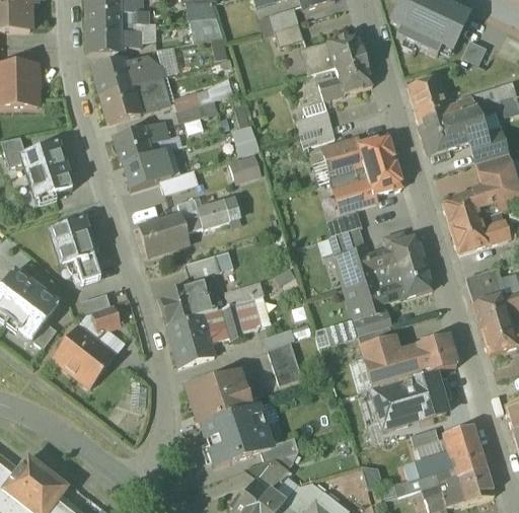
[(89,23),(132,23),(132,12),(148,12),(148,11),(140,11),(140,0),(87,0),(88,23),(89,23)]
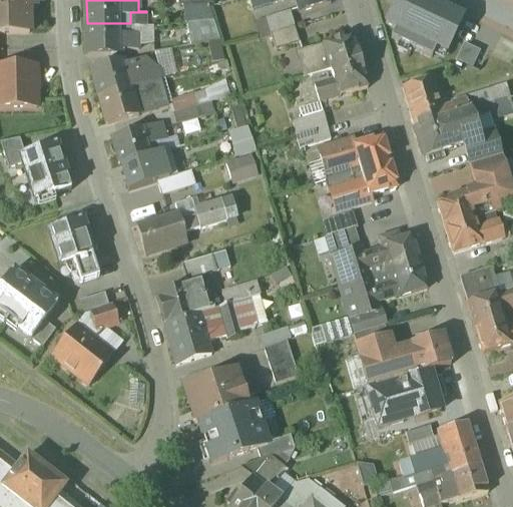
[(208,0),(193,1),(193,6),(189,6),(190,19),(213,17),(208,0)]
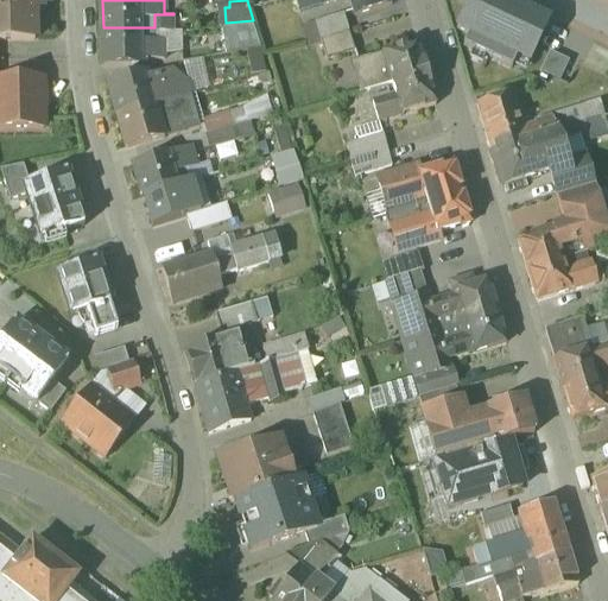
[(321,0),(321,1),(324,0),(352,0),(355,11),(392,0),(321,0)]
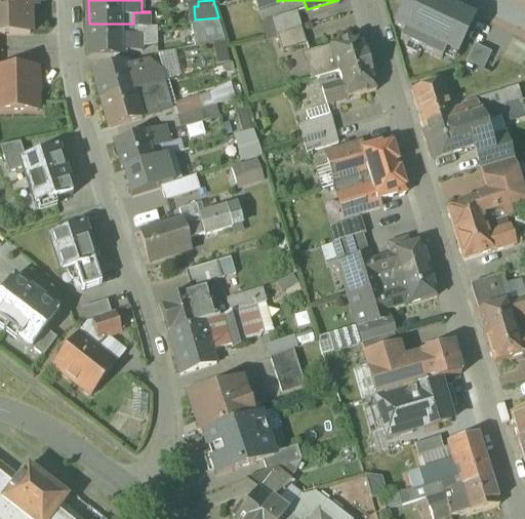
[(473,13),(444,0),(403,0),(394,21),(404,26),(400,35),(441,54),(446,45),(456,49),(473,13)]
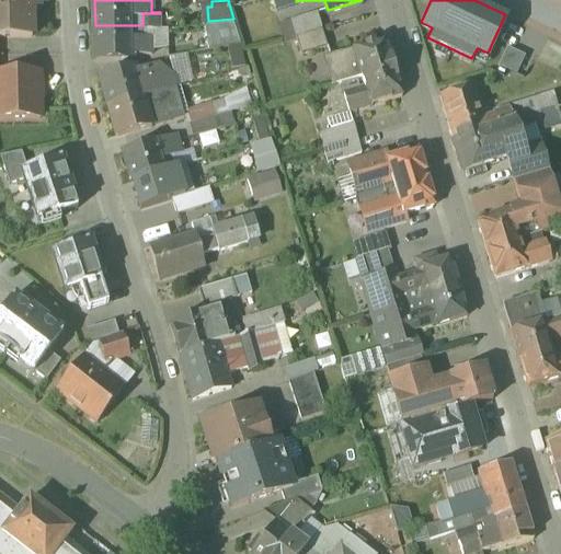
[(0,3),(0,32),(32,32),(32,3),(0,3)]
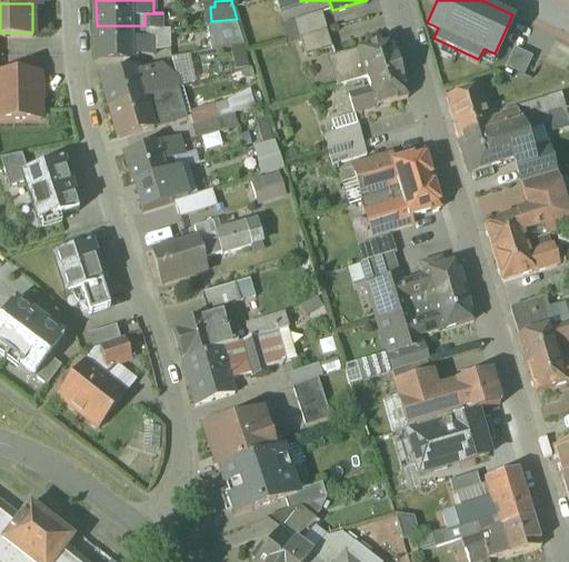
[(321,8),(296,16),(301,33),(327,26),(321,8)]
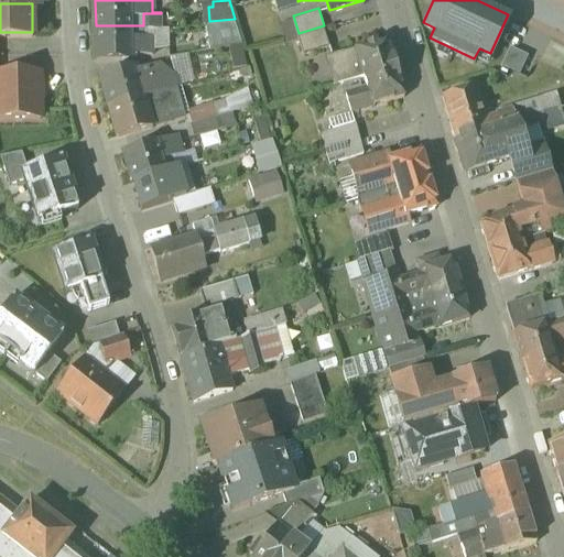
[(209,21),(206,21),(209,46),(242,41),(235,19),(209,21)]
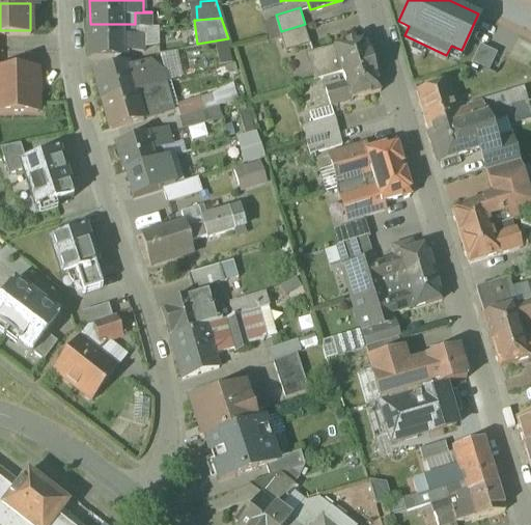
[(135,24),(91,24),(91,52),(123,52),(123,47),(144,47),(143,31),(135,31),(135,24)]
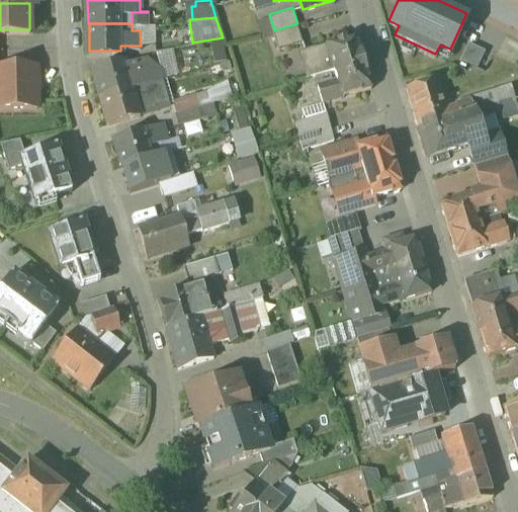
[(297,23),(274,30),(278,47),(303,39),(297,23)]
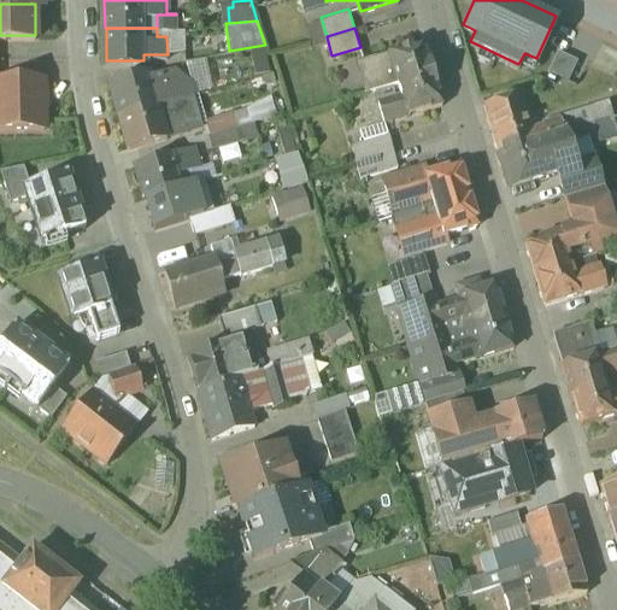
[(424,37),(388,48),(388,50),(362,57),(371,88),(398,80),(434,69),(424,37)]
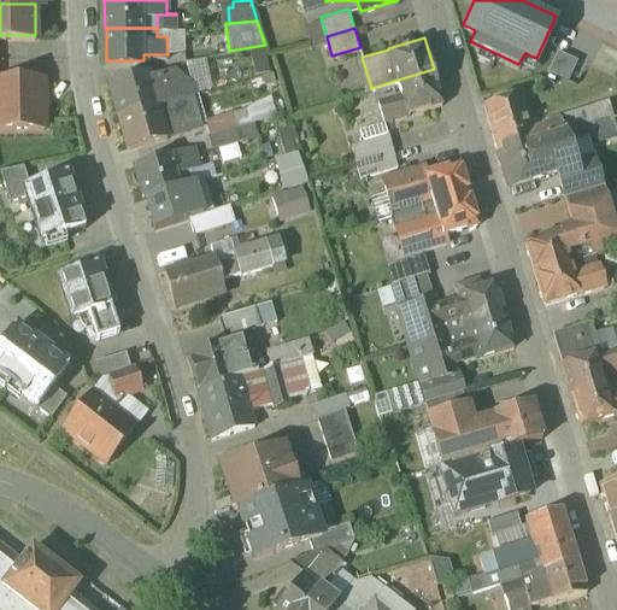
[(557,47),(547,66),(568,75),(576,57),(557,47)]
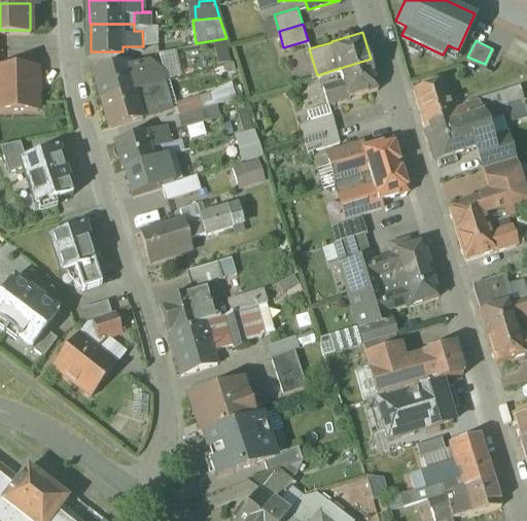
[(219,59),(231,58),(229,41),(217,43),(219,59)]
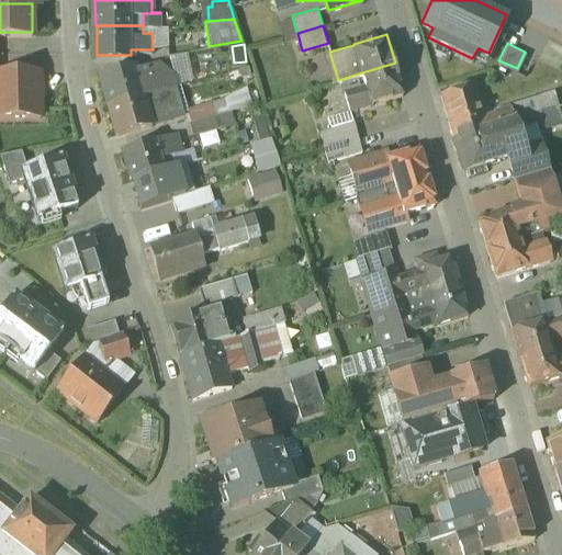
[(157,63),(136,69),(135,64),(101,74),(110,103),(170,86),(177,83),(175,75),(169,69),(160,72),(157,63)]
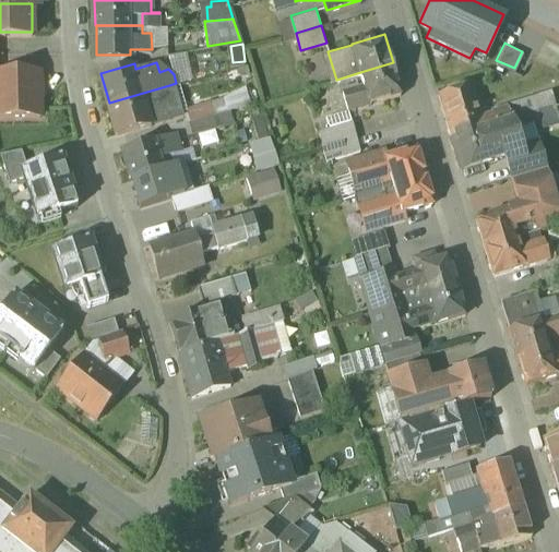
[(393,62),(360,72),(364,82),(369,100),(370,99),(401,91),(401,92),(402,91),(393,62)]
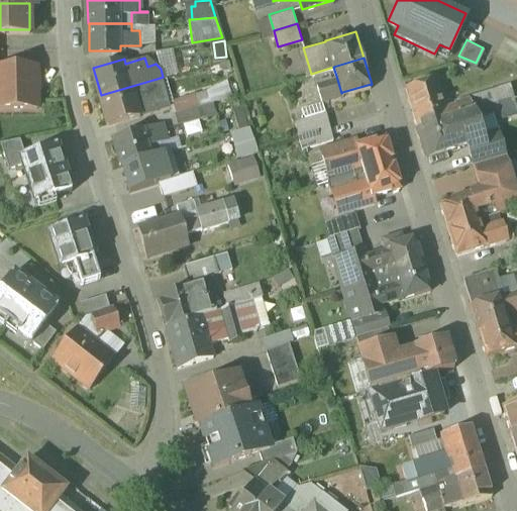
[(0,105),(37,105),(36,65),(0,65),(0,105)]
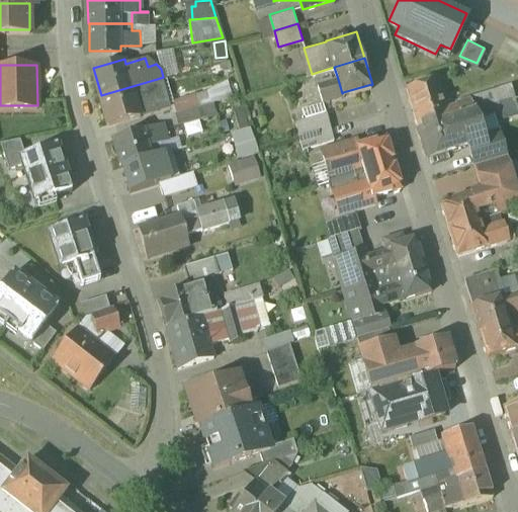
[(438,75),(407,85),(419,124),(419,125),(515,95),(516,95),(511,82),(455,100),(455,102),(447,105),(438,75)]
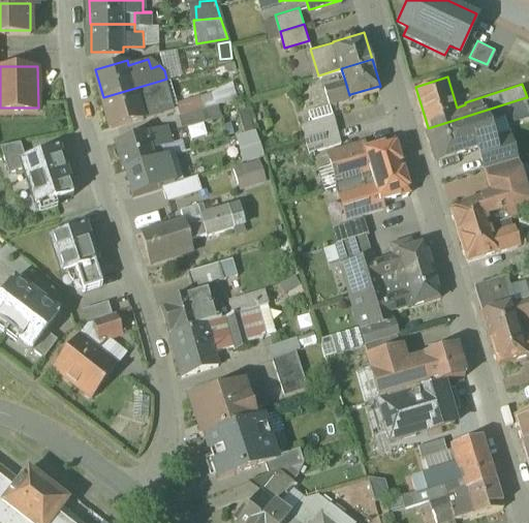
[(344,78),(324,84),(330,101),(350,95),(350,94),(349,95),(344,78)]
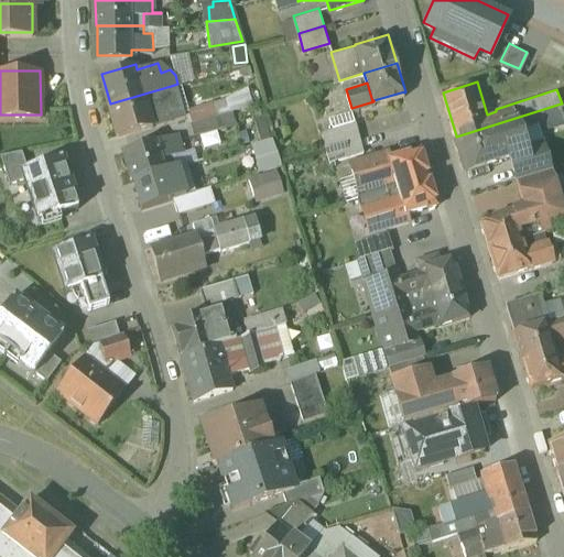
[(231,109),(255,101),(249,85),(227,93),(231,109)]
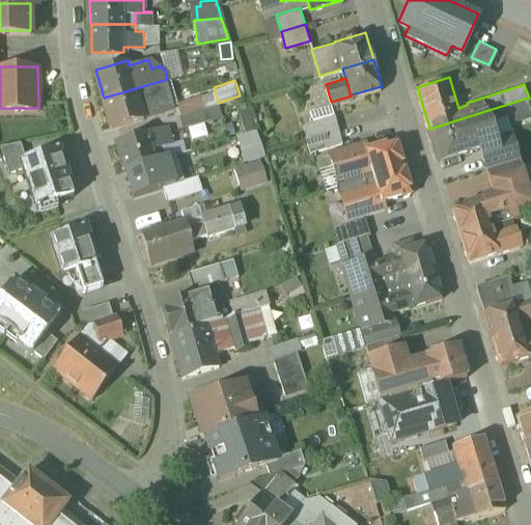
[(161,81),(104,98),(112,125),(162,110),(161,107),(172,104),(169,91),(164,92),(161,81)]
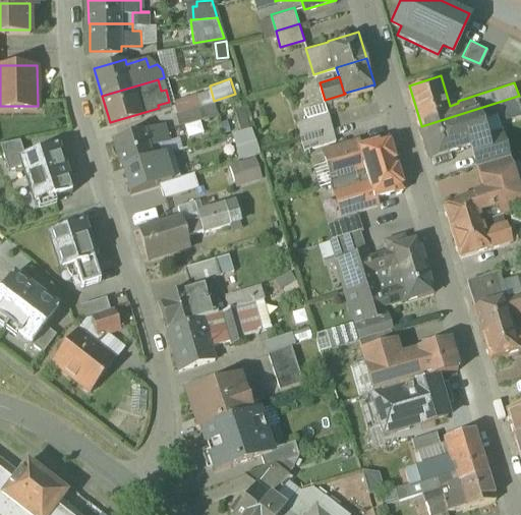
[(210,88),(173,99),(177,110),(201,103),(213,100),(210,88)]
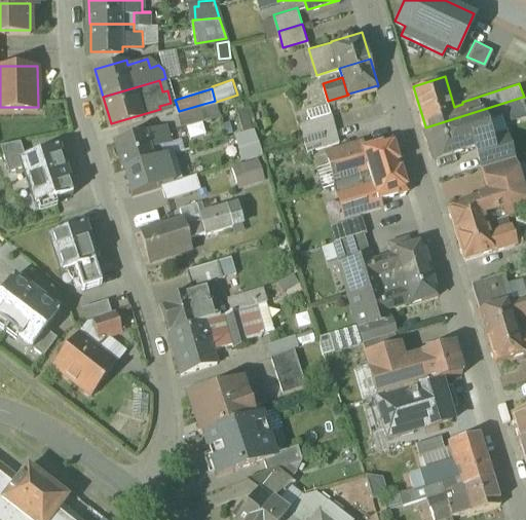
[(525,107),(523,97),(425,127),(425,126),(424,126),(434,156),(491,138),(486,122),(492,117),(501,114),(502,119),(525,112),(525,107)]
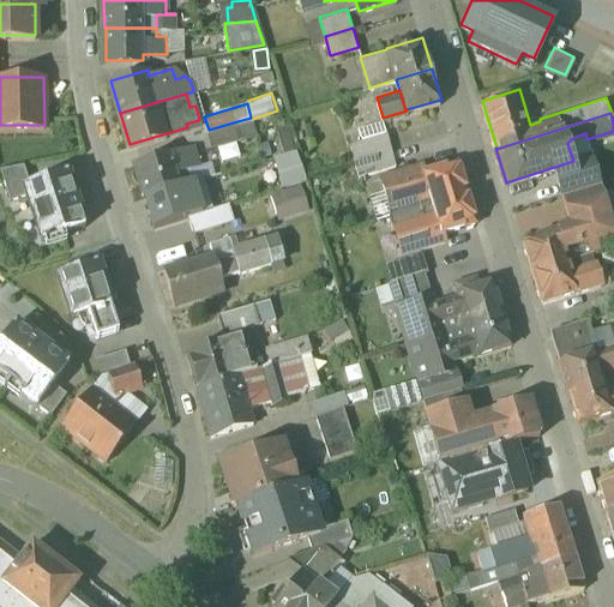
[(238,121),(209,130),(212,145),(241,137),(238,121)]
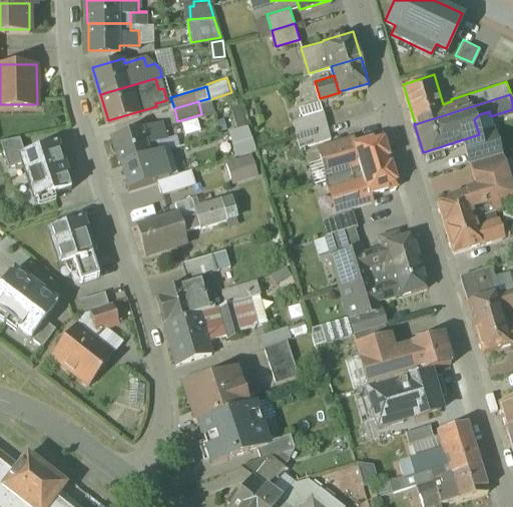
[(242,104),(233,106),(236,123),(245,121),(242,104)]
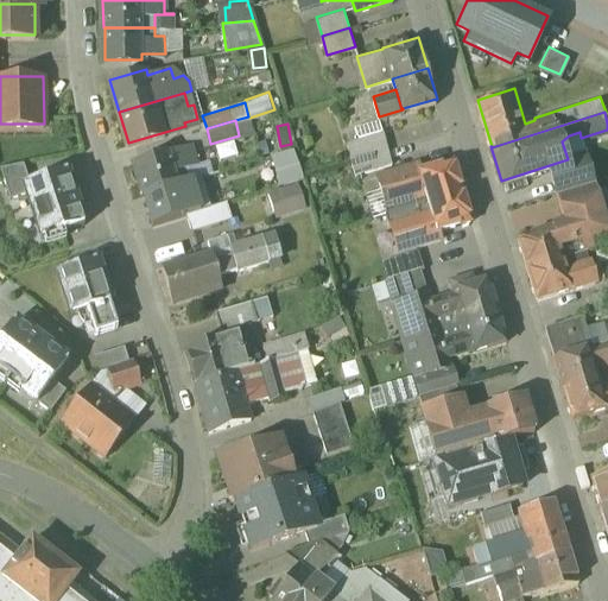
[(384,130),(347,140),(350,157),(387,145),(384,130)]
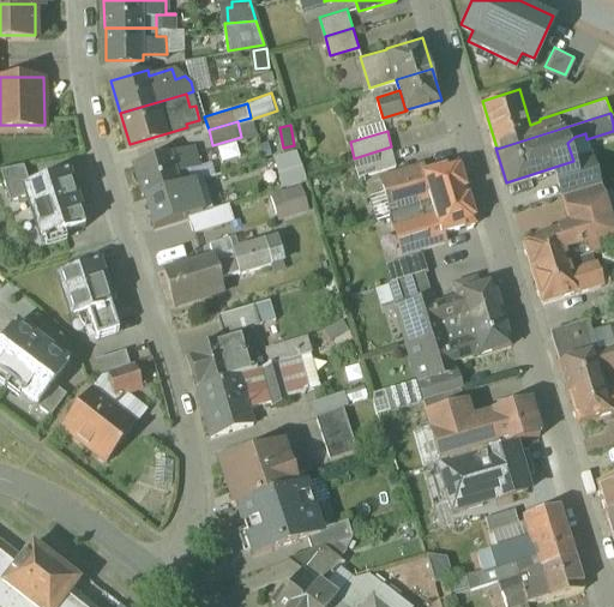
[(193,144),(134,162),(136,164),(144,193),(192,179),(188,166),(198,162),(193,144)]
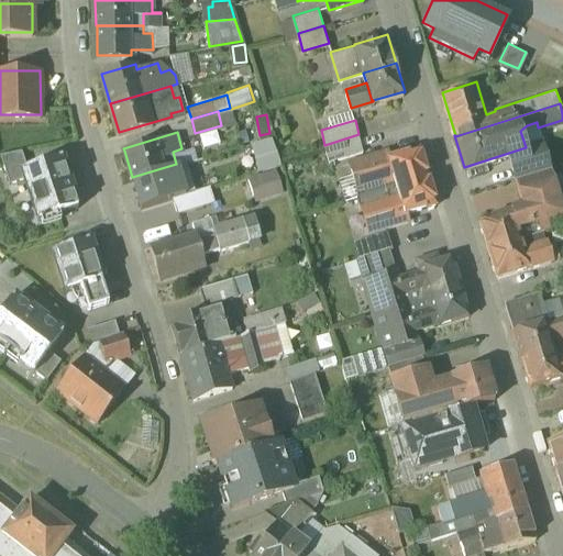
[(273,133),(252,140),(260,167),(282,160),(273,133)]
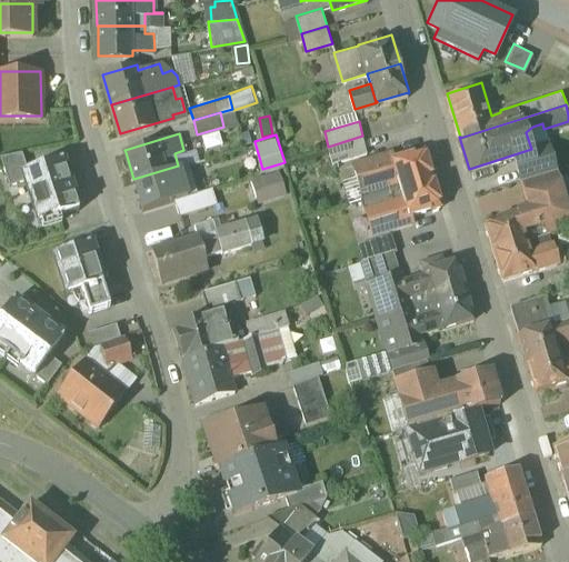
[(362,136),(328,147),(332,161),(367,151),(362,136)]
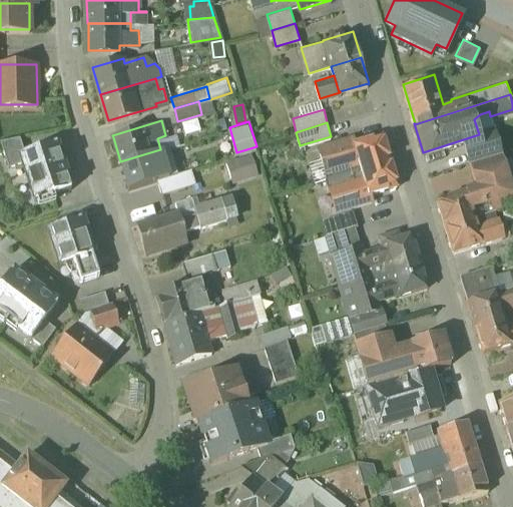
[(352,136),(319,146),(328,177),(361,167),(390,158),(383,133),(354,141),(352,136)]
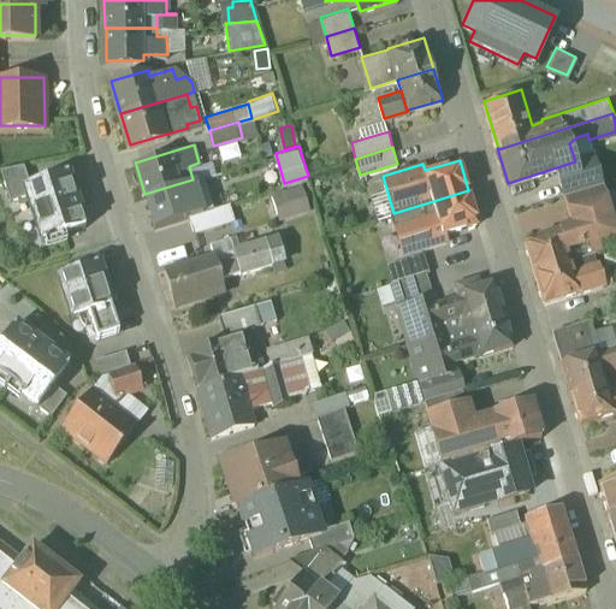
[(597,165),(560,177),(564,195),(602,183),(597,165)]
